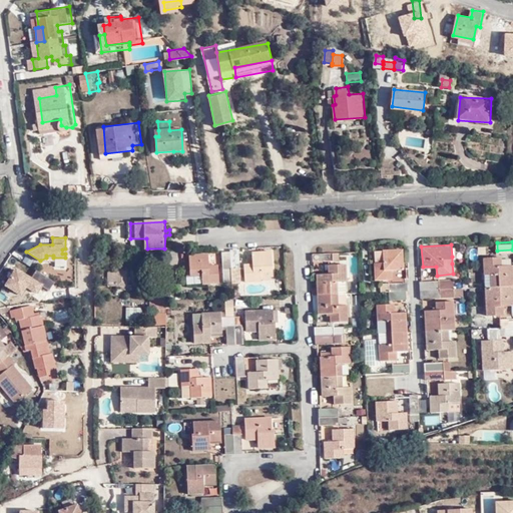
[(227,249),(223,250),(225,282),(232,282),(233,277),(239,277),(238,268),(240,267),(238,249),(237,249),(237,247),(227,247),(227,249)]
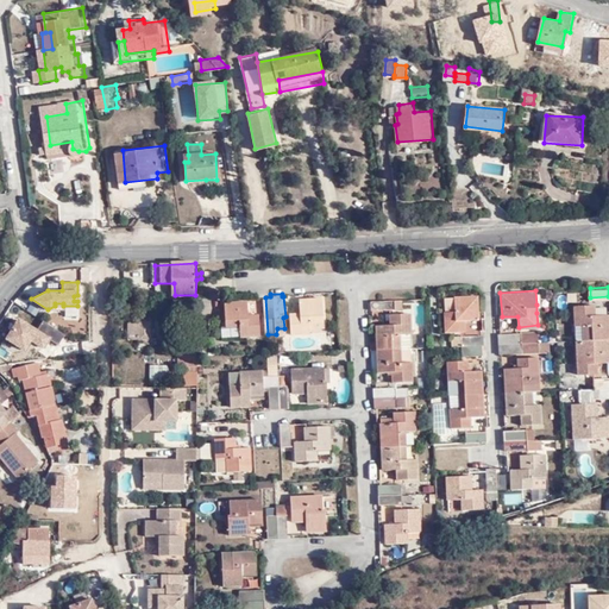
[(481,319),(478,294),(456,296),(457,311),(446,312),(447,332),(468,330),(468,319),(481,319)]
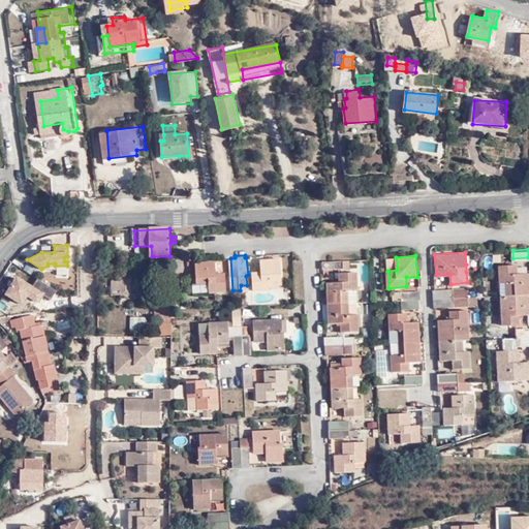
[(279,257),(261,257),(261,271),(253,272),(254,289),(272,289),(272,284),(281,284),(279,257)]
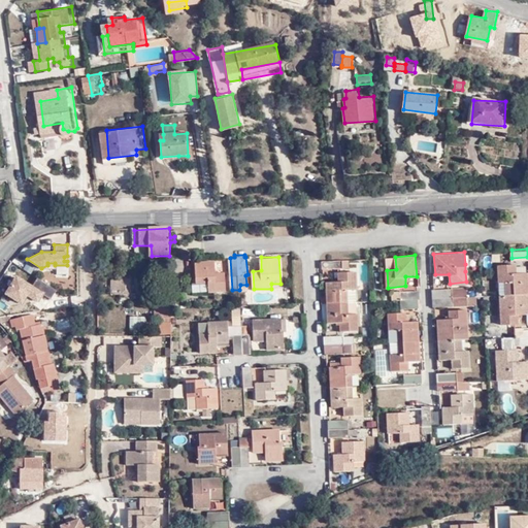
[(323,268),(350,266),(349,258),(322,260),(323,268)]
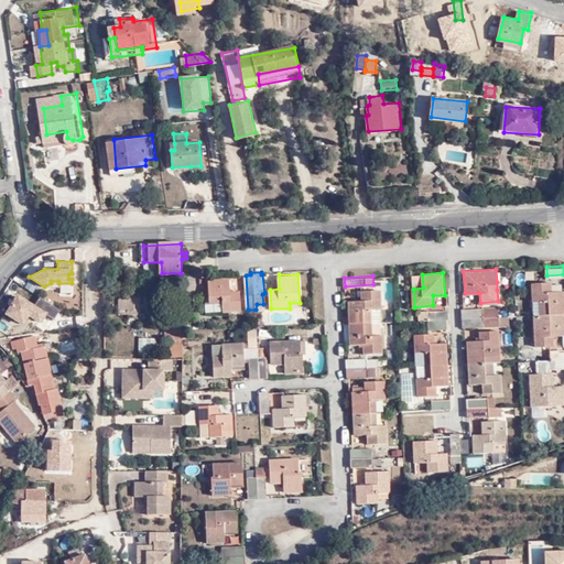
[(231,291),(230,278),(210,279),(212,301),(224,301),(224,311),(242,310),(242,290),(231,291)]
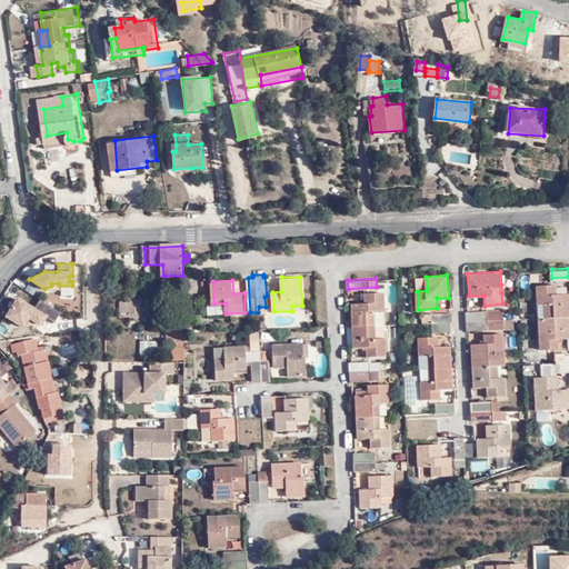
[(568,292),(557,293),(556,285),(537,285),(538,302),(545,302),(546,317),(540,317),(542,347),(561,346),(560,338),(568,337),(568,292)]
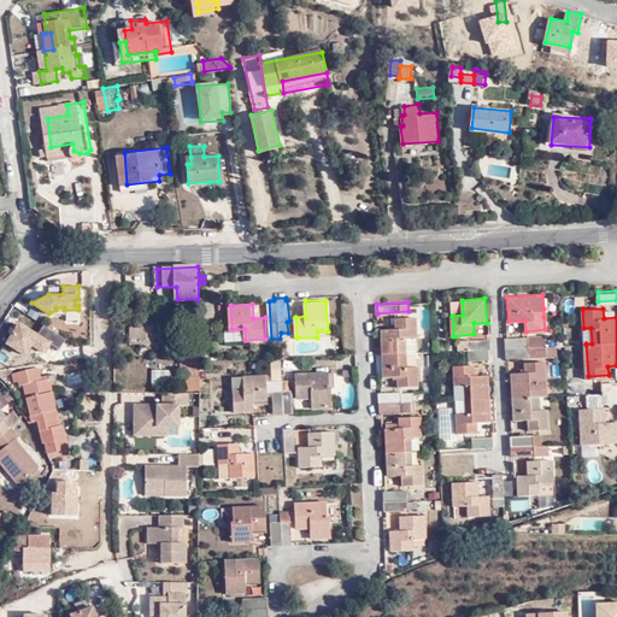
[(406,338),(415,338),(418,336),(417,317),(395,318),(397,327),(382,329),(382,344),(383,354),(385,375),(398,374),(399,386),(421,385),(419,366),(417,366),(409,368),(406,338)]
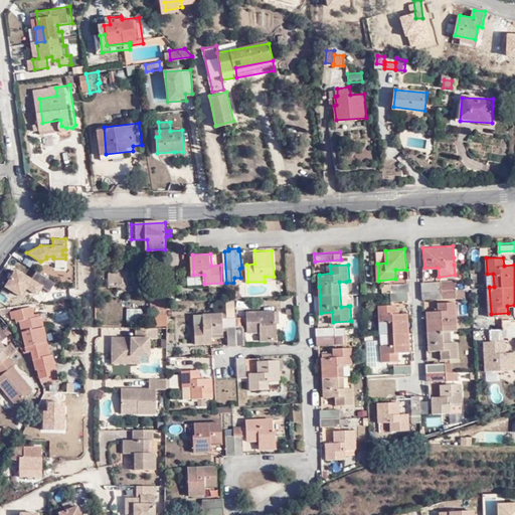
[(15,270),(5,287),(19,295),(24,287),(35,294),(40,286),(49,291),(54,283),(35,271),(30,280),(15,270)]
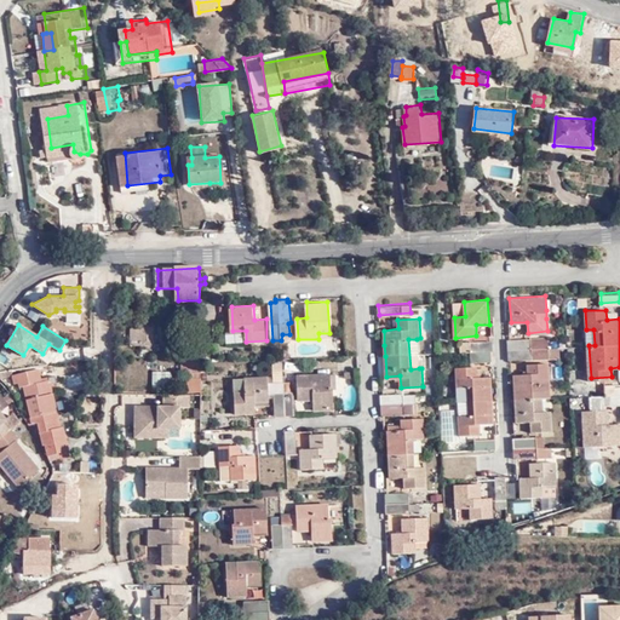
[(132,348),(144,348),(143,328),(132,328),(132,348)]
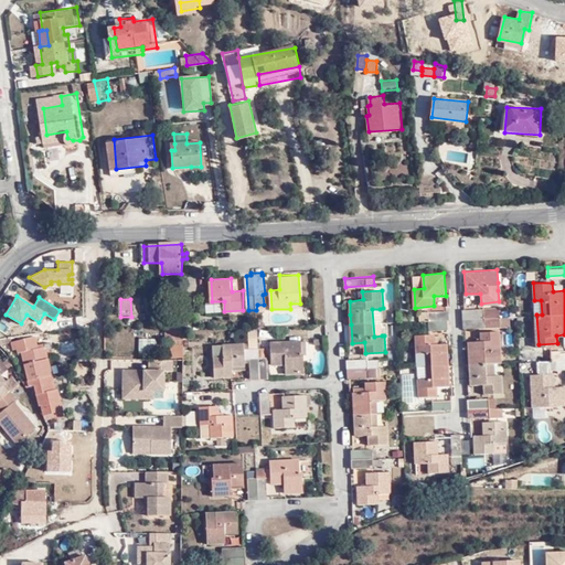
[(139,299),(130,299),(131,317),(140,317),(139,299)]
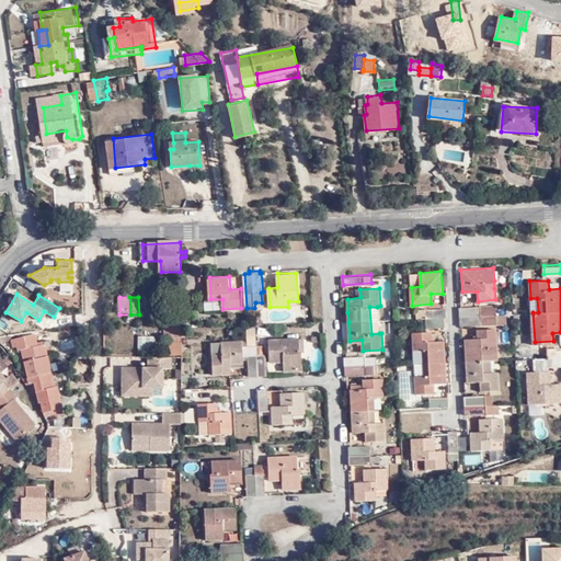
[(207,309),(222,309),(222,299),(210,299),(207,299),(207,309)]
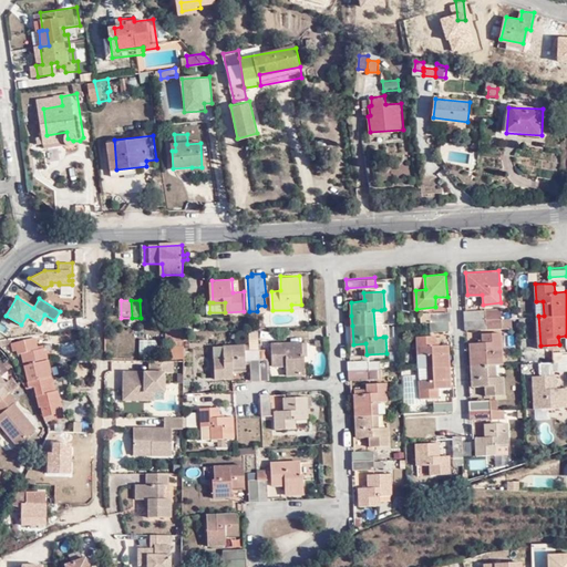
[(502,326),(501,318),(500,308),(465,310),(466,328),(502,326)]
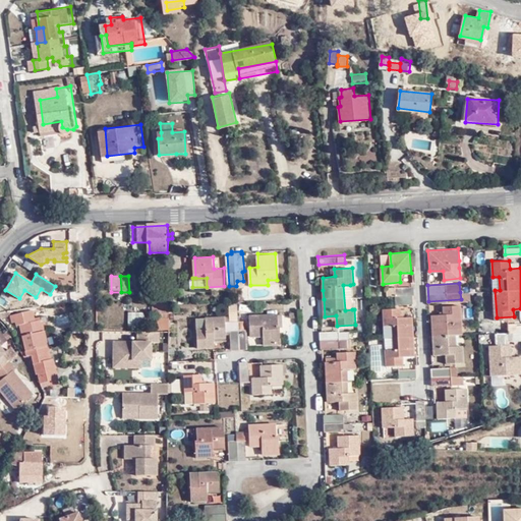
[(352,309),(350,285),(343,285),(345,310),(352,309)]
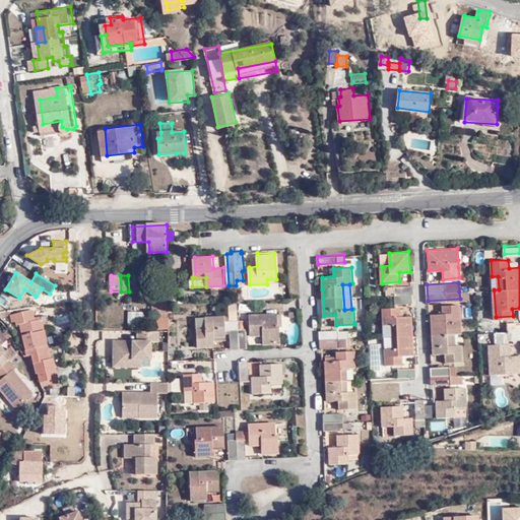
[(412,302),(411,285),(395,286),(396,303),(412,302)]
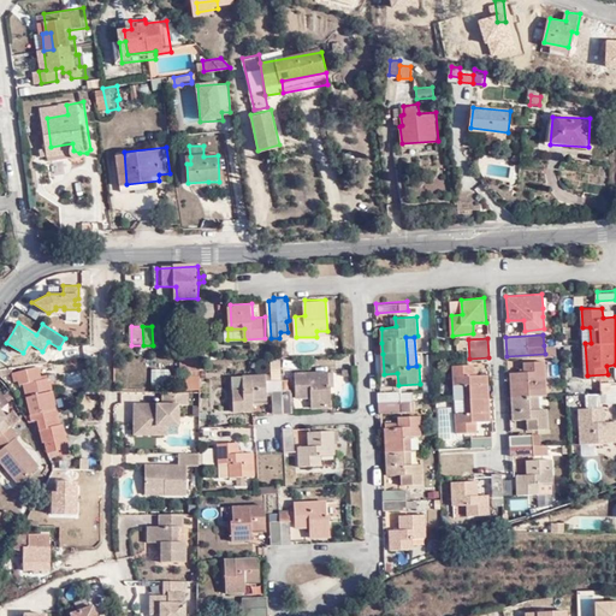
[(556,344),(544,345),(545,354),(556,354),(556,344)]
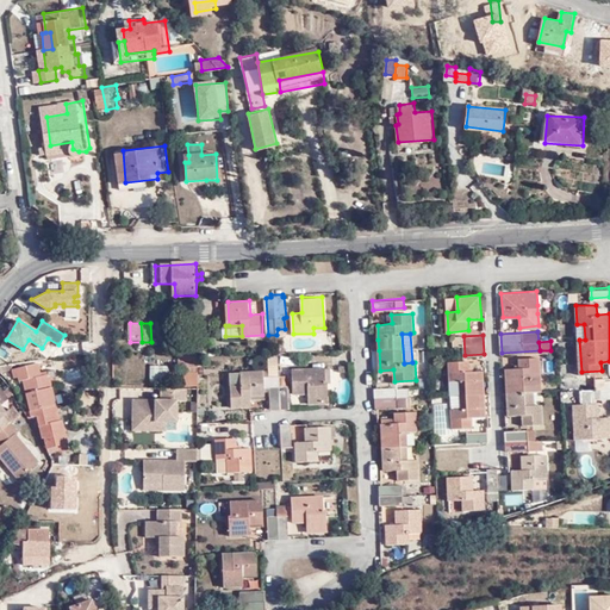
[(199,367),(200,347),(180,348),(179,366),(199,367)]
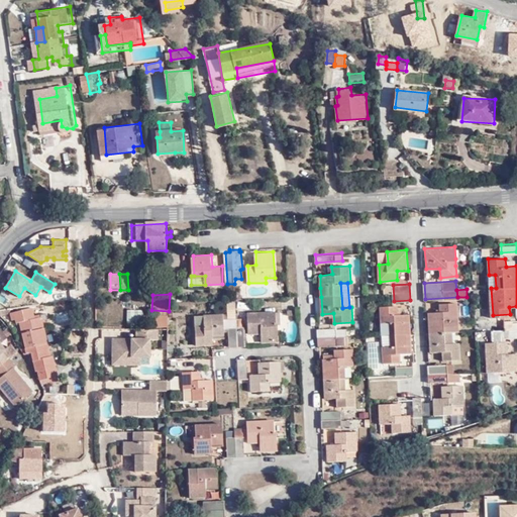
[(229,313),(230,337),(231,345),(246,344),(246,326),(238,326),(237,302),(228,303),(229,313)]
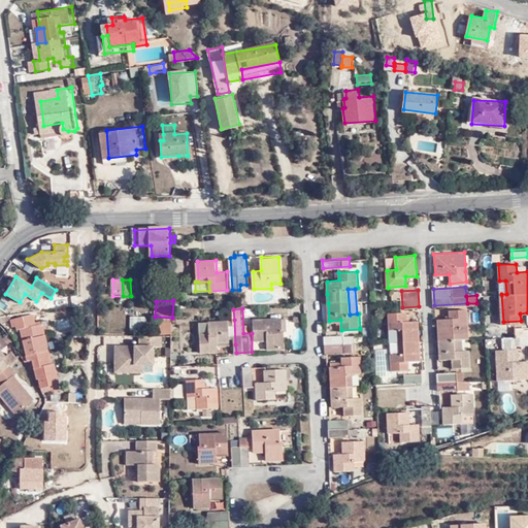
[(463,350),(463,337),(462,326),(468,326),(467,309),(450,310),(450,318),(437,319),(440,358),(453,357),(453,366),(470,365),(469,350),(463,350)]
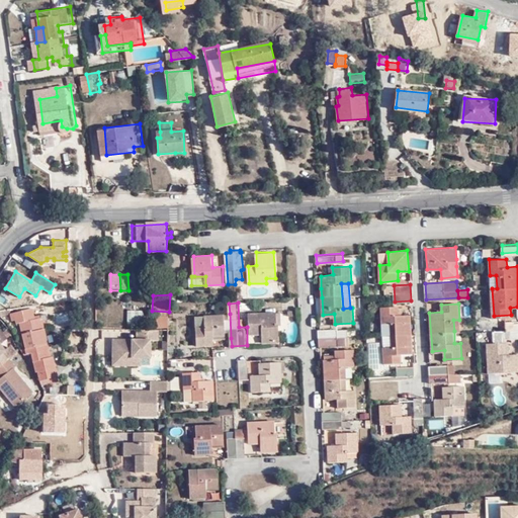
[(393,345),(384,346),(384,362),(402,361),(402,353),(414,352),(411,314),(400,314),(399,306),(381,307),(382,323),(392,322),(392,334),(393,345)]
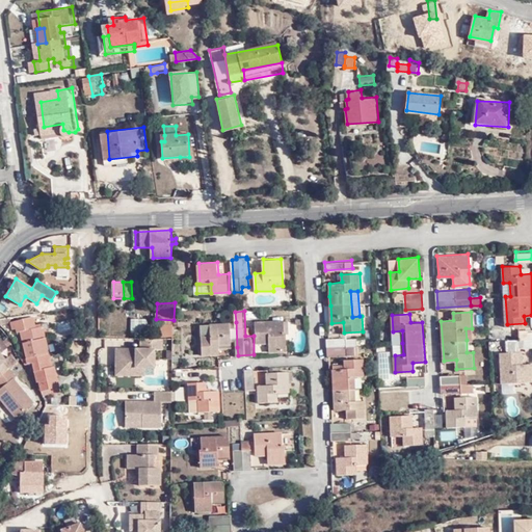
[(38,327),(36,315),(14,318),(16,331),(23,330),(27,356),(49,352),(47,337),(38,338),(36,328),(38,327)]
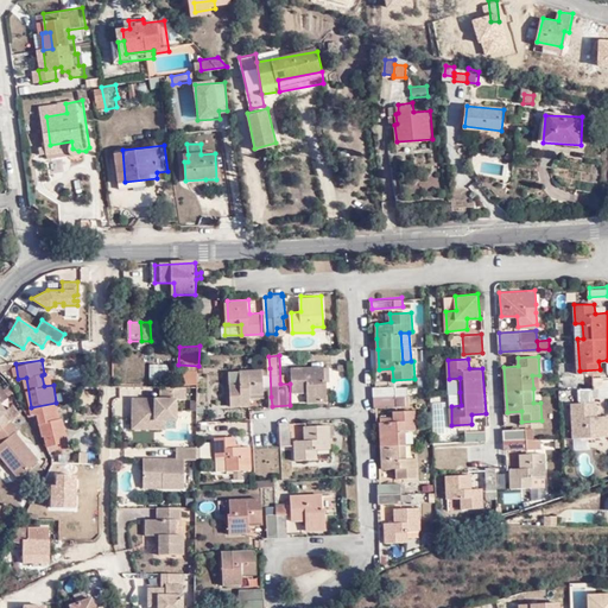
[(67,379),(83,375),(80,361),(63,365),(67,379)]
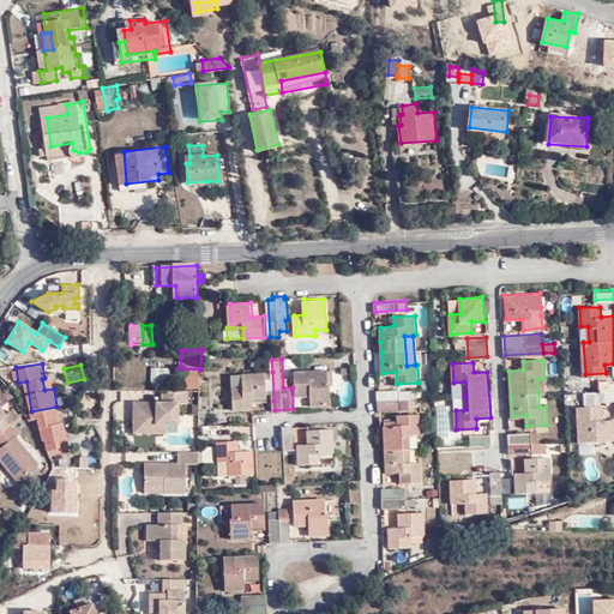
[(327,369),(296,371),(296,395),(312,395),(312,405),(331,403),(331,385),(329,384),(327,369)]
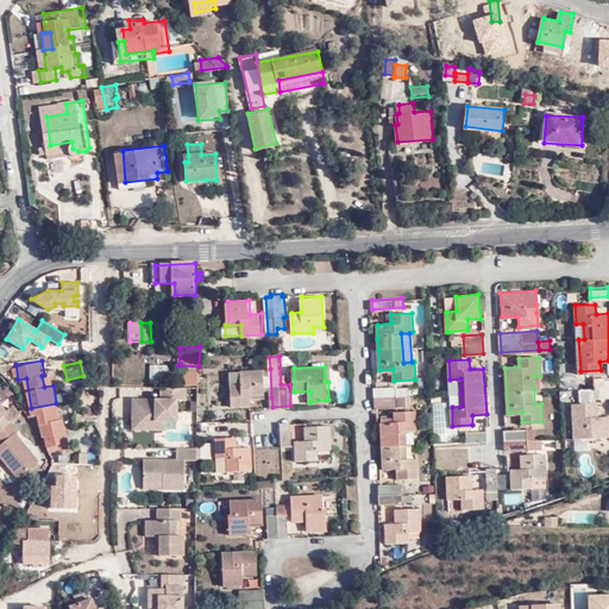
[(171,388),(171,368),(151,369),(151,388),(171,388)]
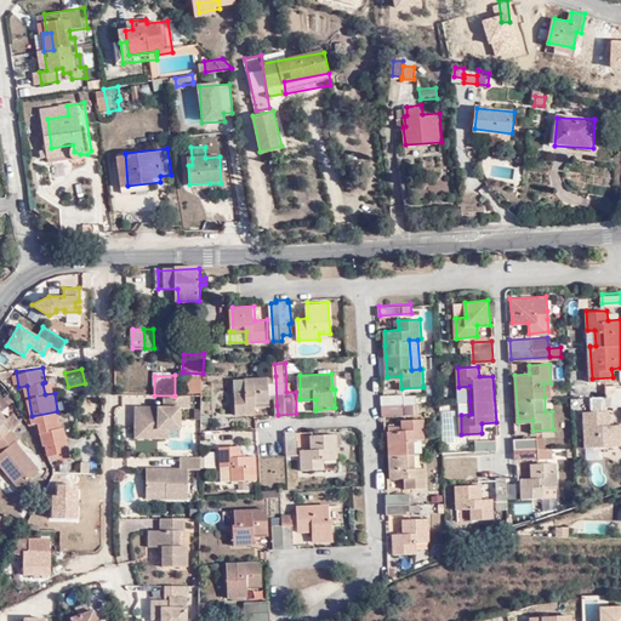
[(52,382),(45,382),(43,383),(45,394),(55,393),(53,386),(61,383),(58,376),(51,377),(52,382)]
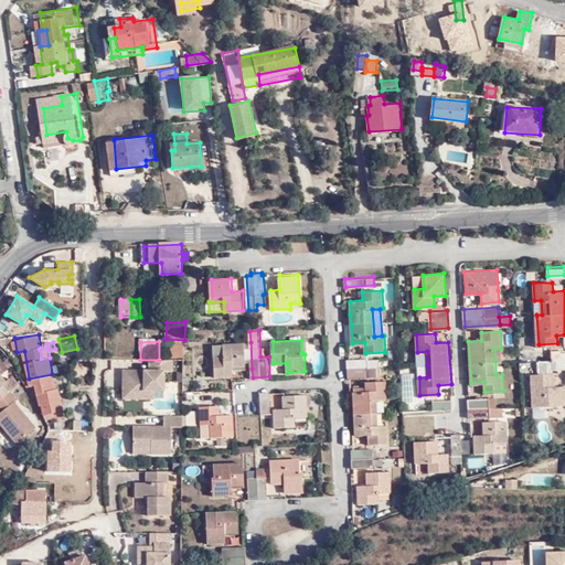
[(246,369),(244,343),(214,345),(216,376),(233,376),(233,370),(246,369)]
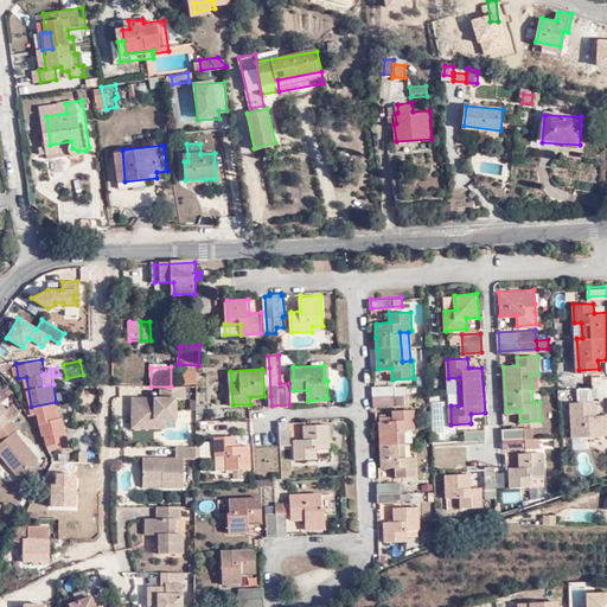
[(198,383),(198,371),(185,371),(184,383),(198,383)]
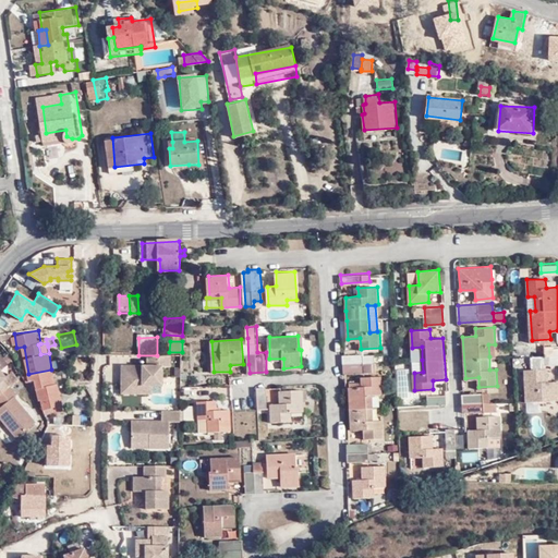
[(557,346),(546,347),(546,354),(543,355),(544,363),(557,362),(557,346)]
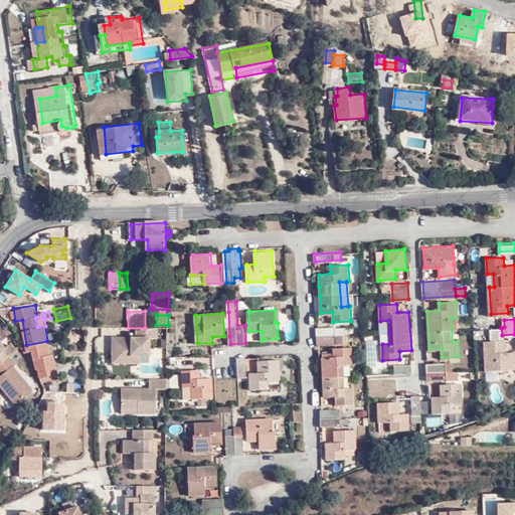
[(344,327),(317,329),(318,343),(348,342),(348,335),(345,335),(344,327)]
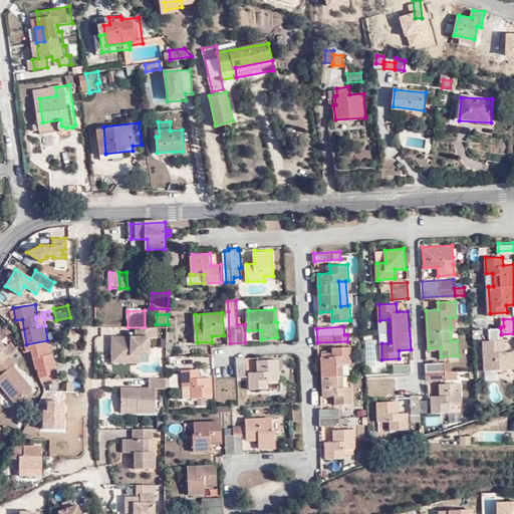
[(157,327),(138,328),(137,338),(112,338),(112,356),(131,356),(131,364),(140,364),(141,356),(149,356),(150,339),(157,339),(157,327)]
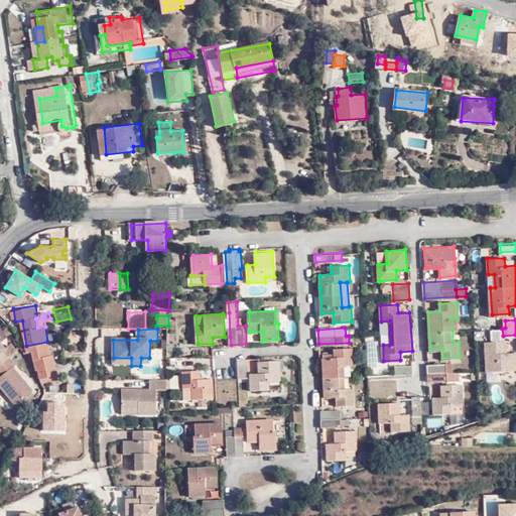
[(383,334),(383,345),(391,344),(390,333),(383,334)]
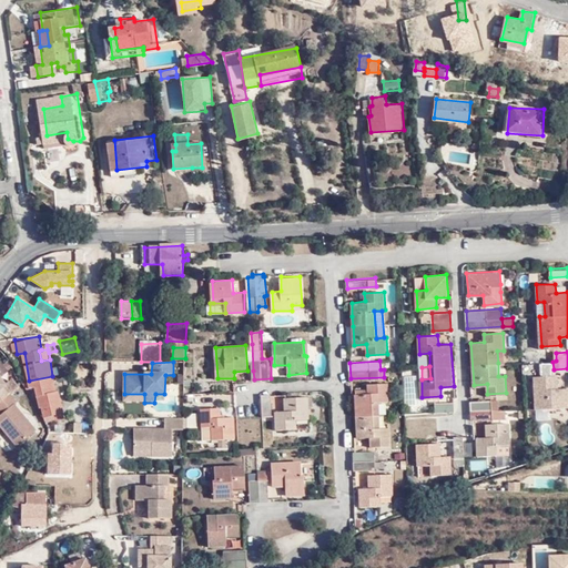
[(417,375),(403,376),(405,405),(419,404),(417,375)]
